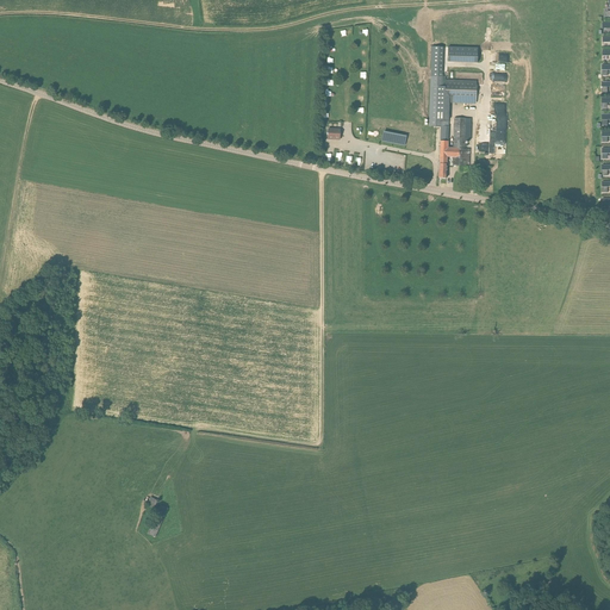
[(433,47),(431,76),(442,76),(443,47),(433,47)]
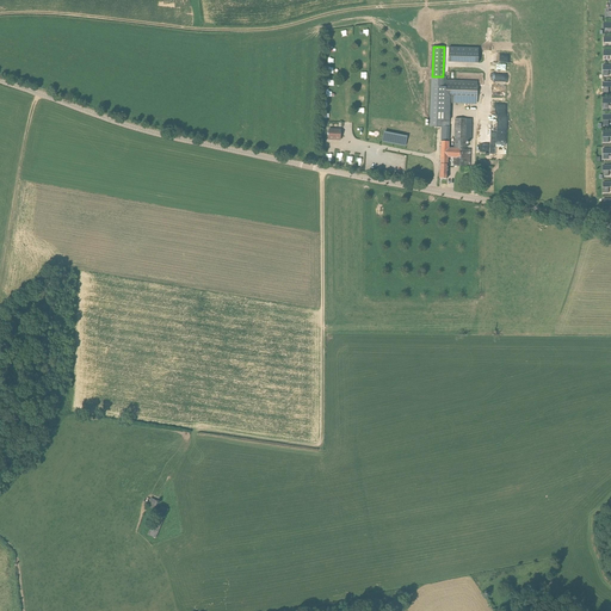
[(479,49),(450,48),(449,63),(479,65),(479,49)]
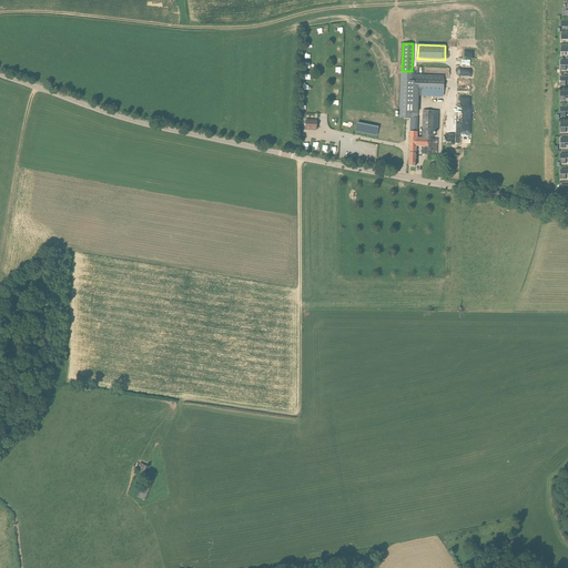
[(409,153),(408,165),(416,166),(416,146),(422,146),(422,154),(434,154),(435,139),(433,139),(433,134),(433,132),(436,132),(436,129),(438,129),(439,111),(423,110),(423,132),(424,134),(424,139),(417,139),(418,112),(406,112),(408,81),(411,81),(412,71),(402,71),(399,118),(411,118),(409,153)]
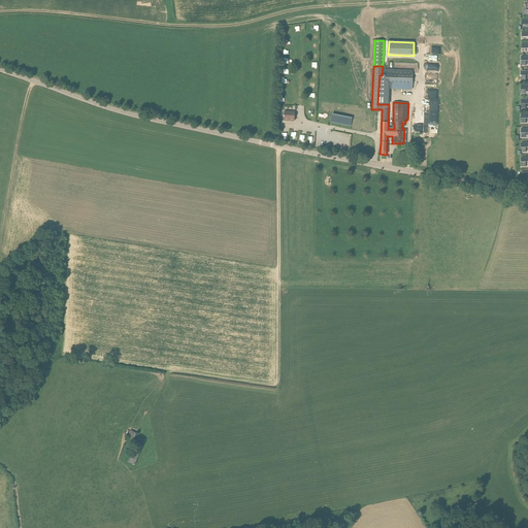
[(386,69),(386,72),(385,89),(411,90),(413,70),(386,69)]
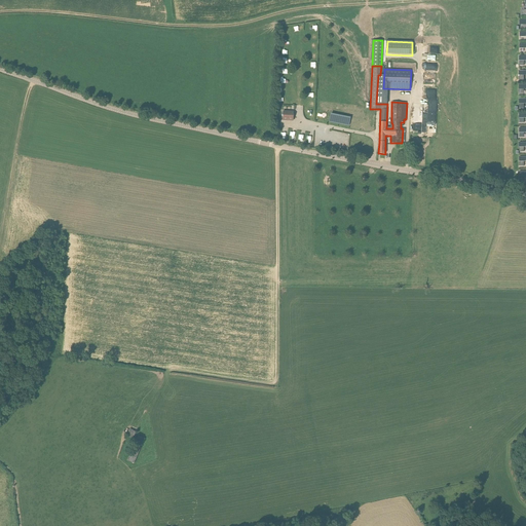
[(293,120),(294,112),(291,112),(291,113),(284,113),(284,111),(283,111),(283,120),(293,120)]
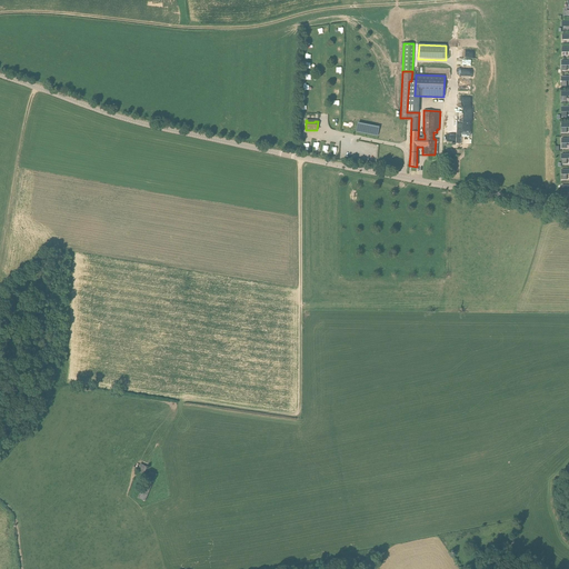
[(138,468),(145,471),(148,466),(141,462),(138,468)]
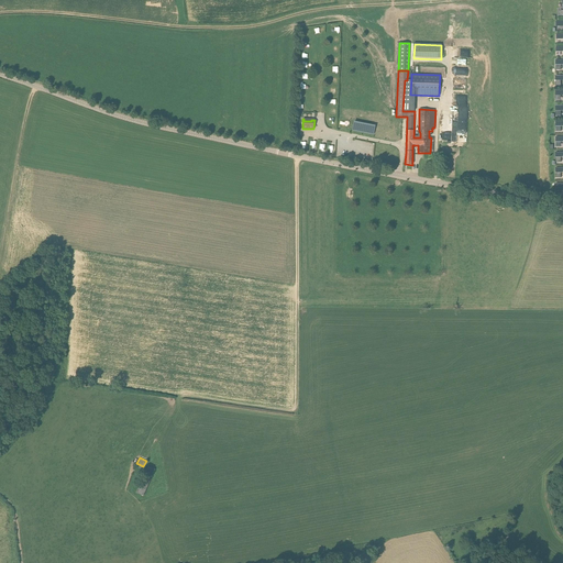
[(143,496),(155,470),(148,466),(136,493),(143,496)]
